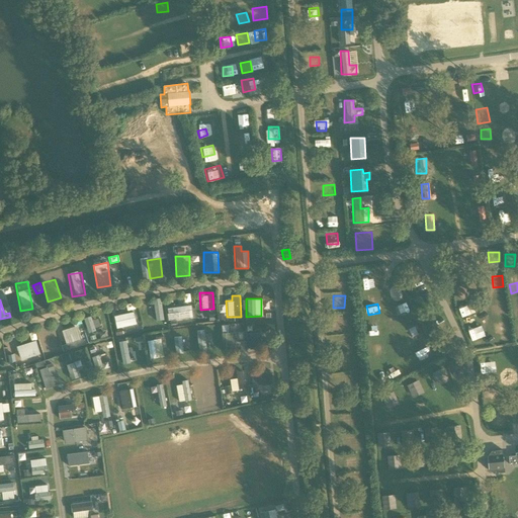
[(507,305),(492,306),(492,315),(507,314),(507,305)]
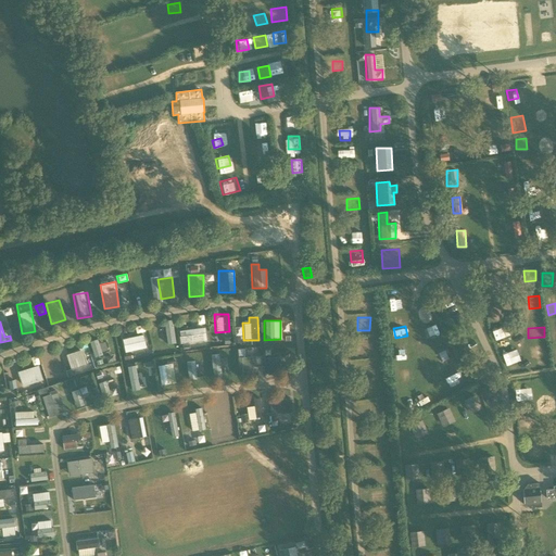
[(178,343),(205,341),(204,328),(178,329),(178,343)]
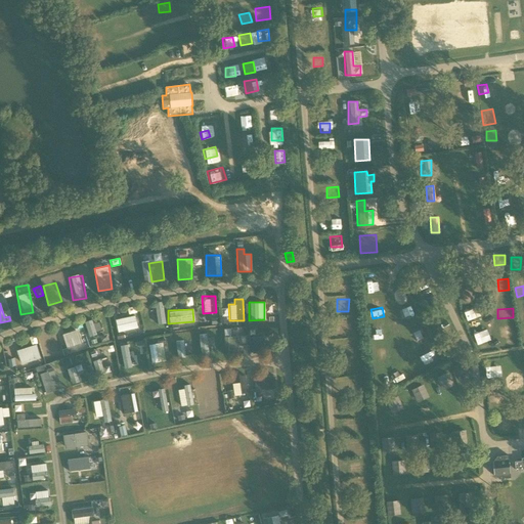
[(464,312),(467,323),(477,321),(474,309),(464,312)]
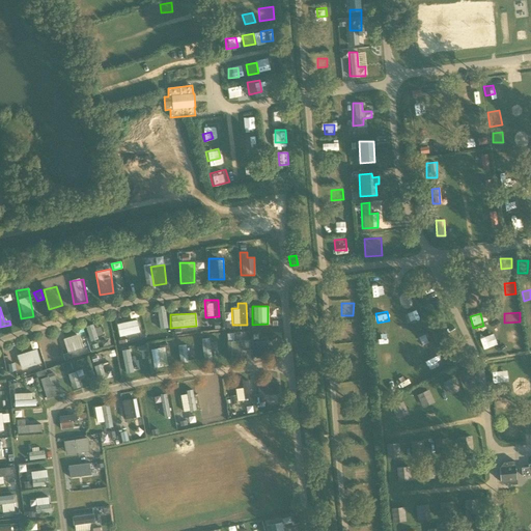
[(115,323),(118,336),(139,332),(136,319),(115,323)]
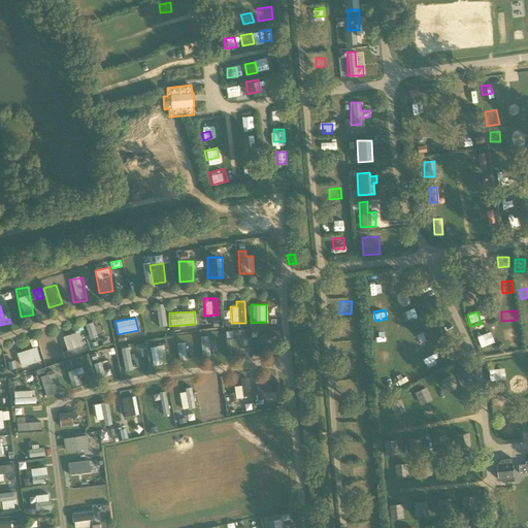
[(99,325),(93,326),(92,322),(84,324),(88,338),(102,334),(99,325)]
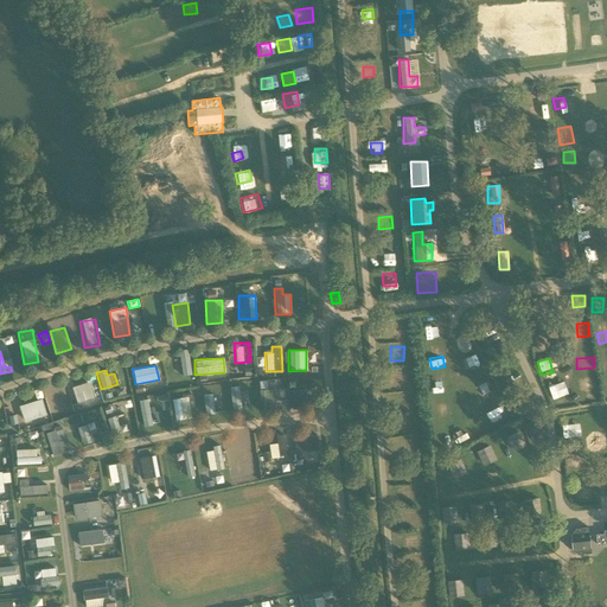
[(393,370),(393,384),(408,384),(407,370),(393,370)]
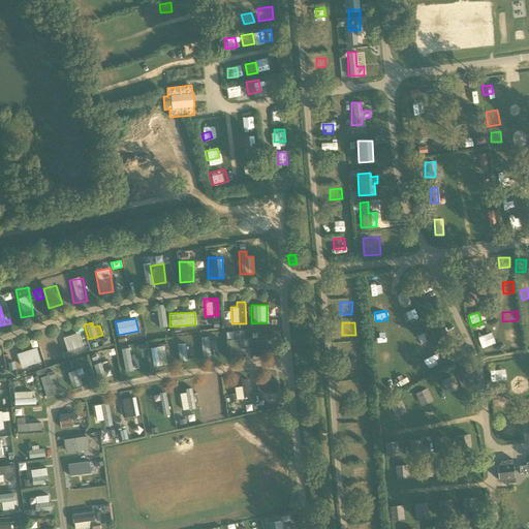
[(503,331),(505,344),(522,341),(520,329),(503,331)]
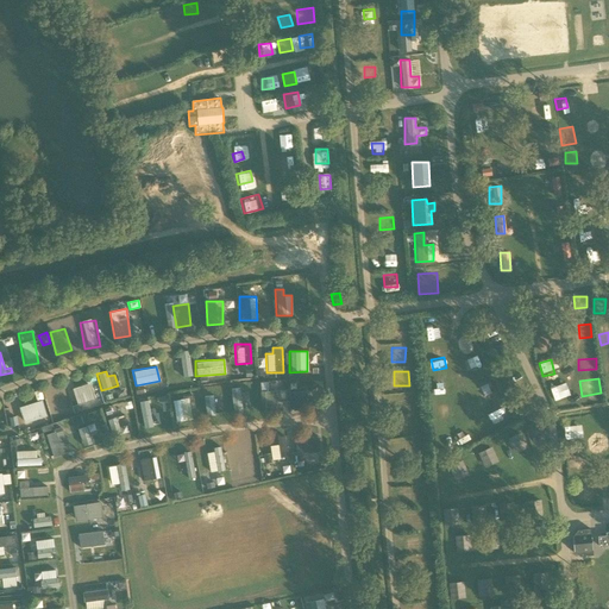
[(71,389),(77,405),(94,397),(88,382),(71,389)]
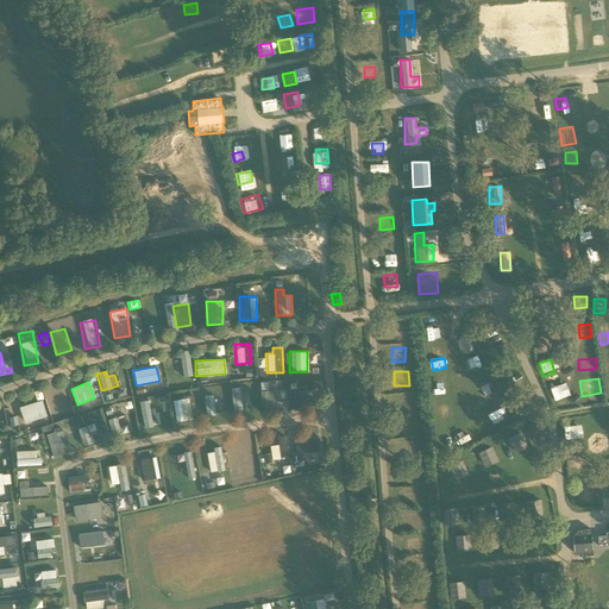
[(432,384),(432,396),(444,395),(443,383),(432,384)]
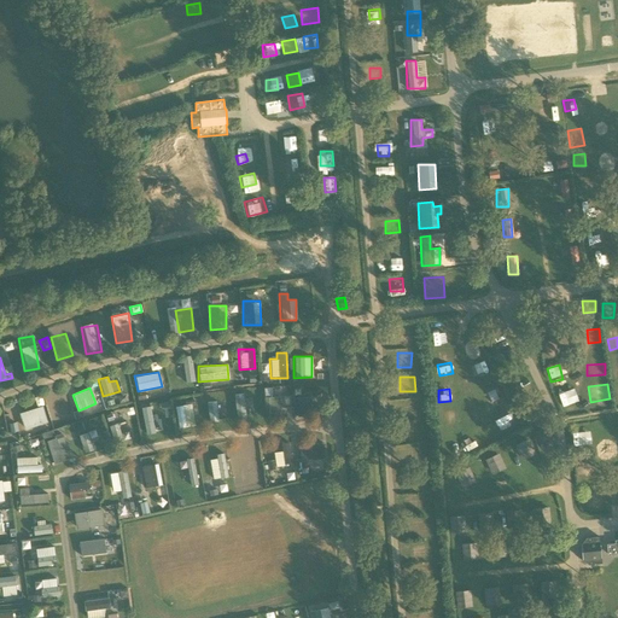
[(563,412),(582,404),(579,396),(571,400),(569,392),(558,396),(563,412)]
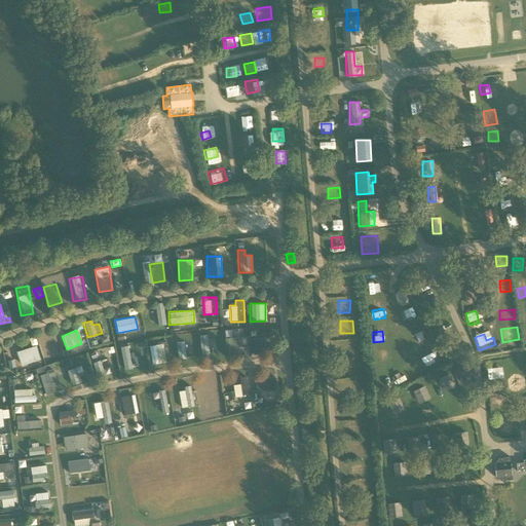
[(28,338),(30,347),(15,351),(20,366),(40,360),(34,336),(28,338)]
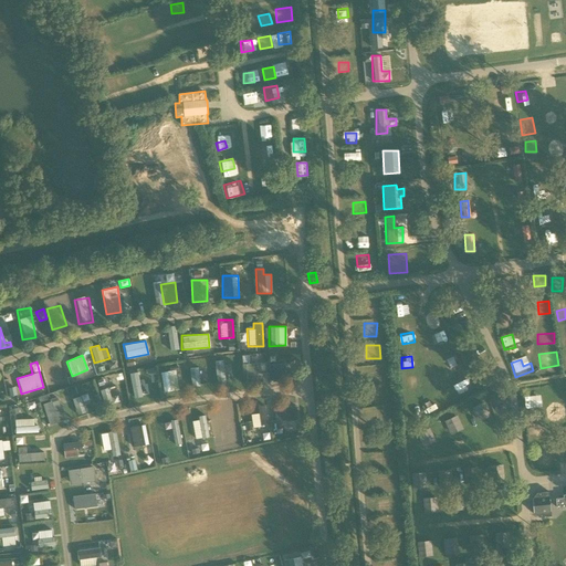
[(270,364),(271,377),(287,376),(286,363),(270,364)]
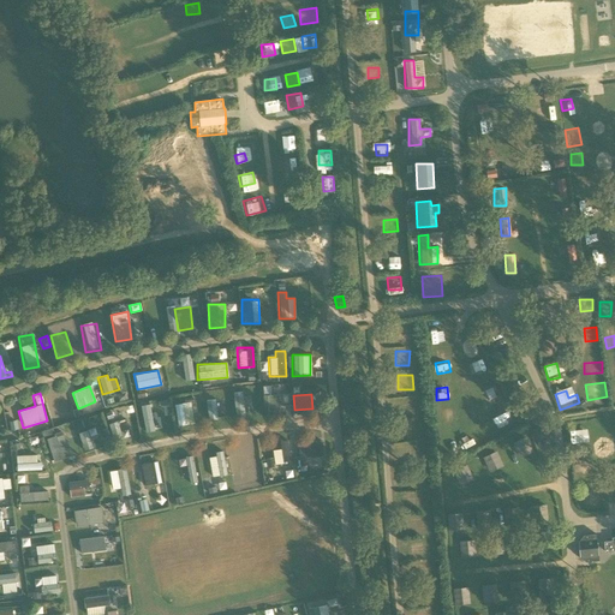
[(49,415),(70,412),(67,398),(48,400),(49,415)]
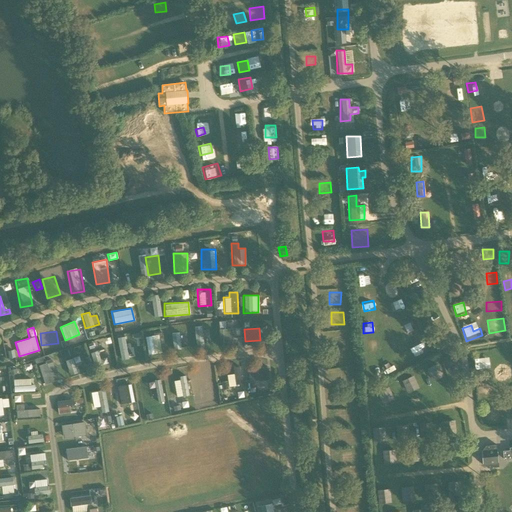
[(180,332),(170,333),(171,349),(180,349),(180,332)]
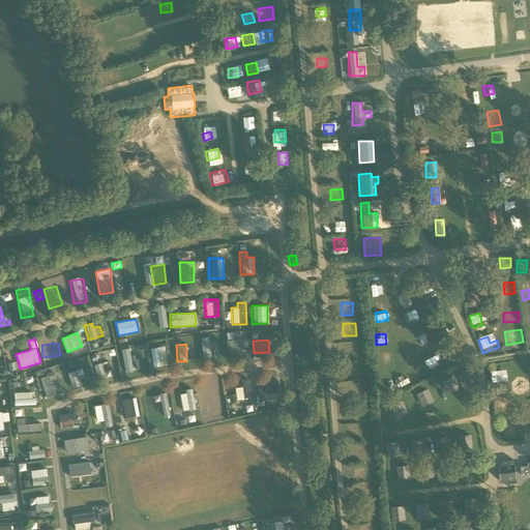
[(163,346),(148,349),(152,367),(167,365),(163,346)]
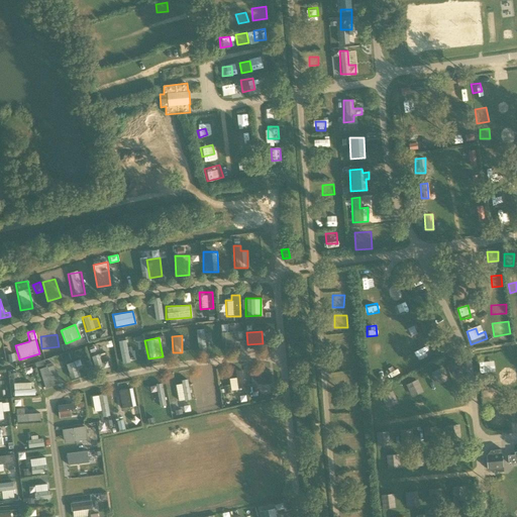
[(126,339),(118,340),(120,362),(134,360),(133,350),(127,350),(126,339)]
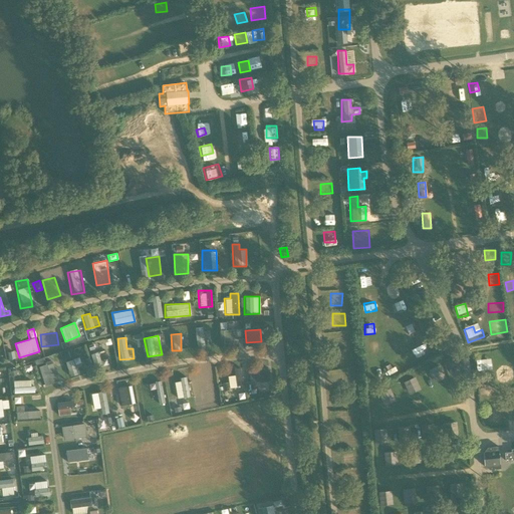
[(106,364),(105,359),(99,360),(97,349),(102,348),(101,342),(88,345),(92,367),(106,364)]
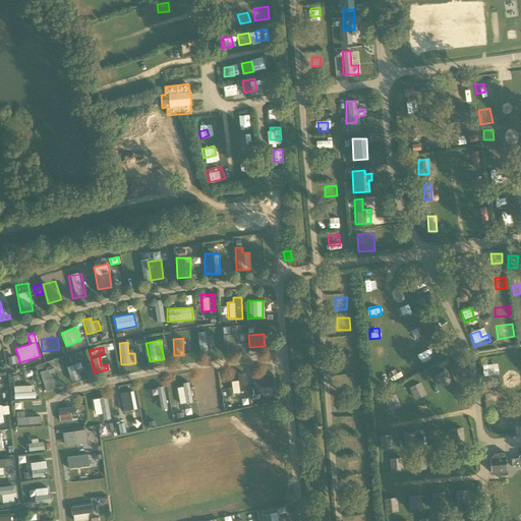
[(371,358),(382,358),(381,348),(371,349),(371,358)]
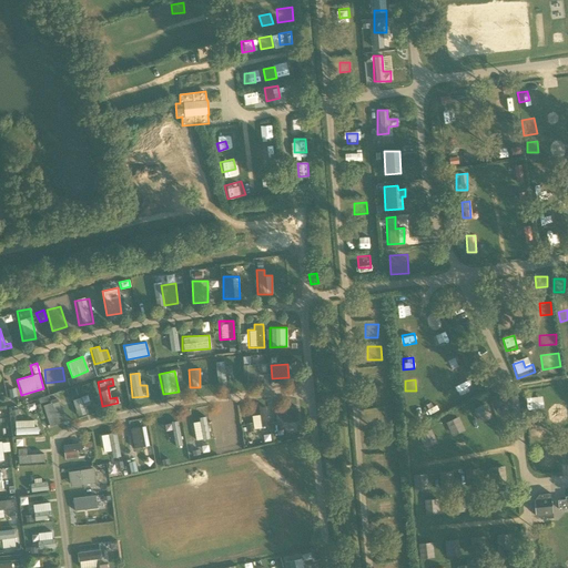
[(548,391),(534,391),(534,402),(548,401),(548,391)]
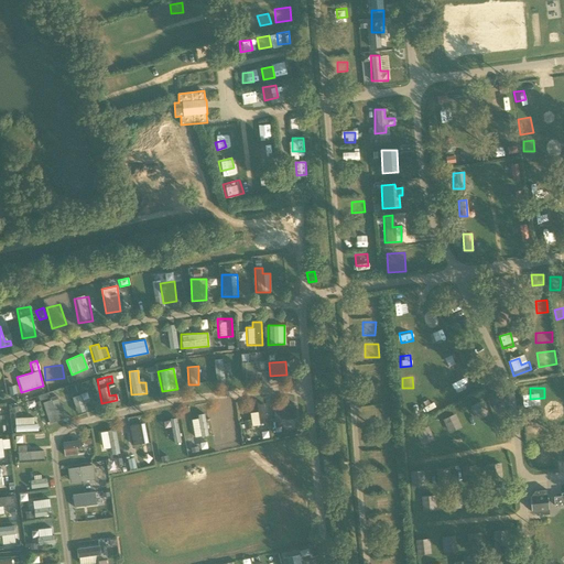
[(46,423),(63,418),(56,394),(49,397),(47,392),(38,394),(46,423)]
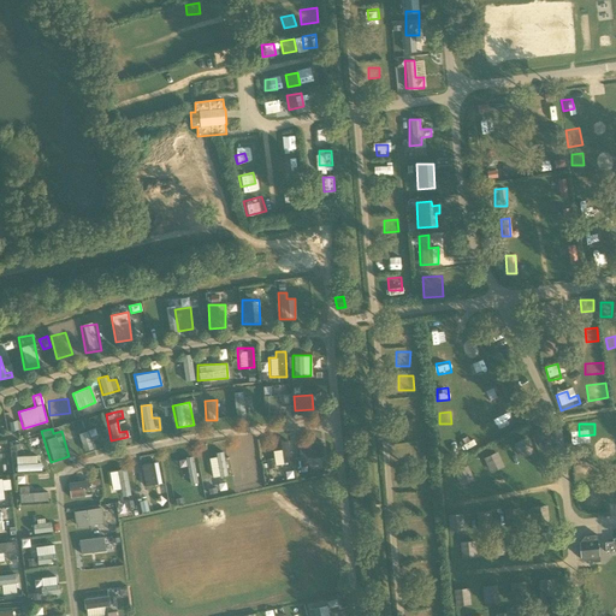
[(82,452),(94,449),(90,437),(98,436),(96,428),(77,432),(82,452)]
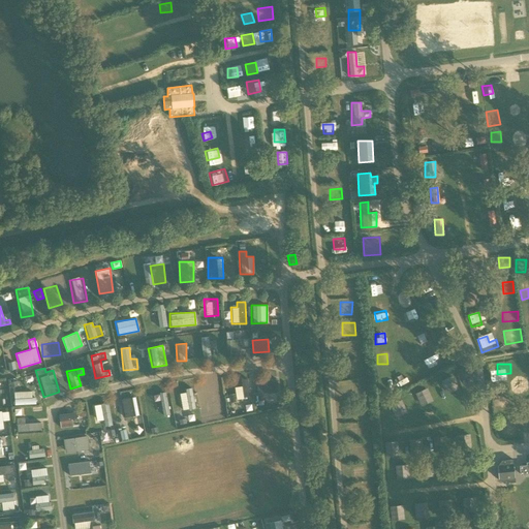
[(384,377),(391,392),(401,386),(395,373),(384,377)]
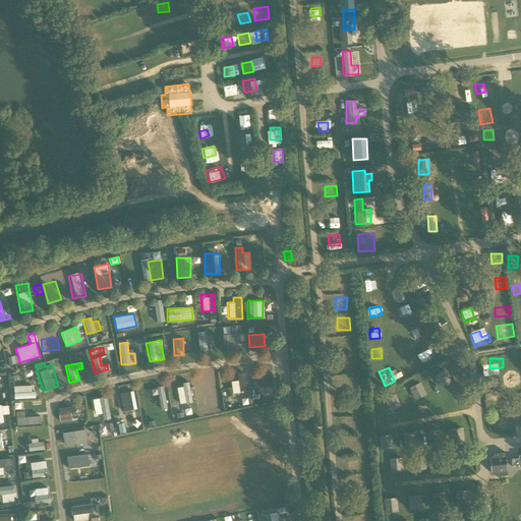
[(432,374),(439,388),(451,383),(445,369),(432,374)]
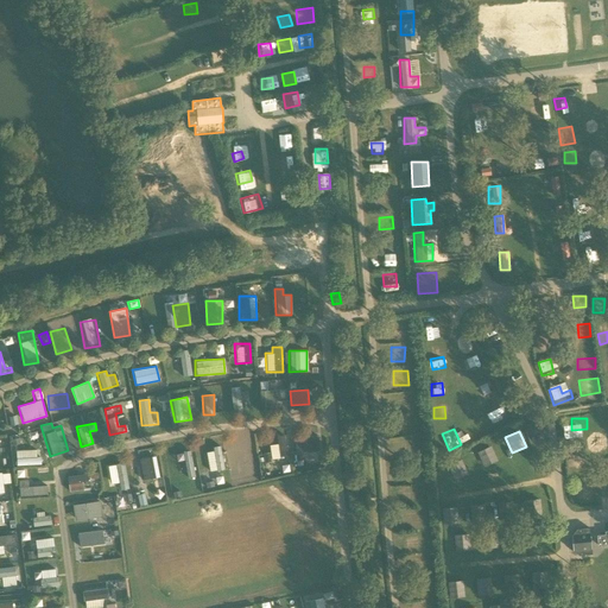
[(292,437),(295,453),(318,450),(317,435),(292,437)]
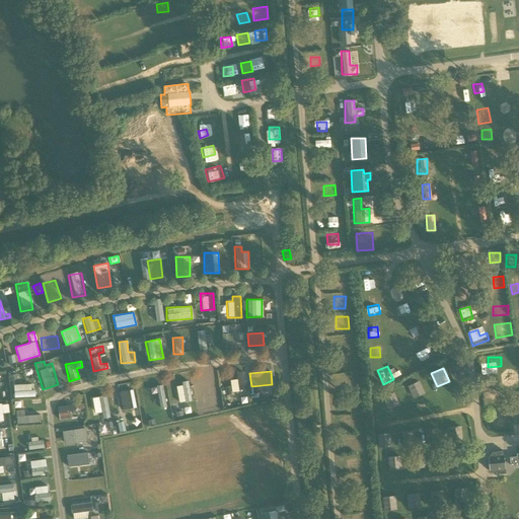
[(230,379),(230,391),(244,390),(243,372),(236,372),(236,379),(230,379)]
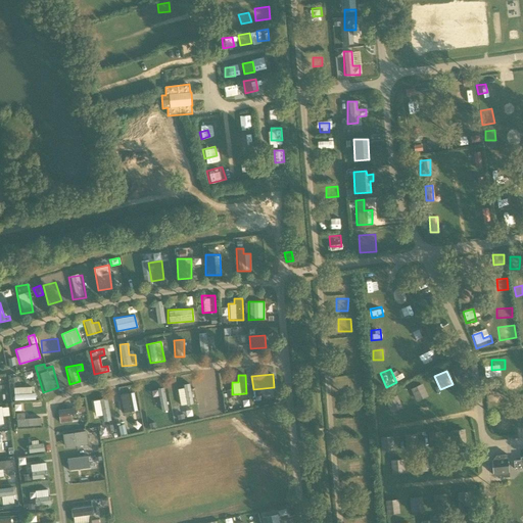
[(177,388),(178,406),(192,405),(191,383),(182,384),(183,388),(177,388)]
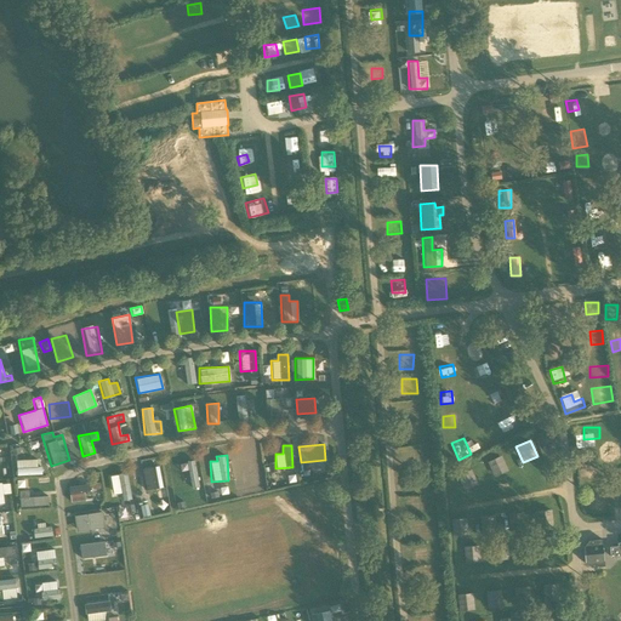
[(501,455),(486,461),(494,477),(507,469),(501,455)]
